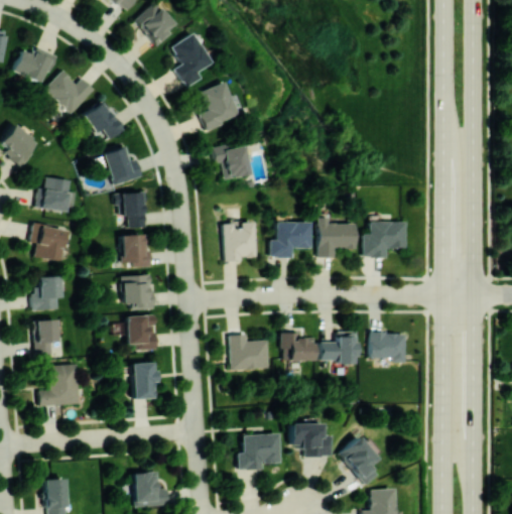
[(109,0),(128,12),(135,0),(109,0)]
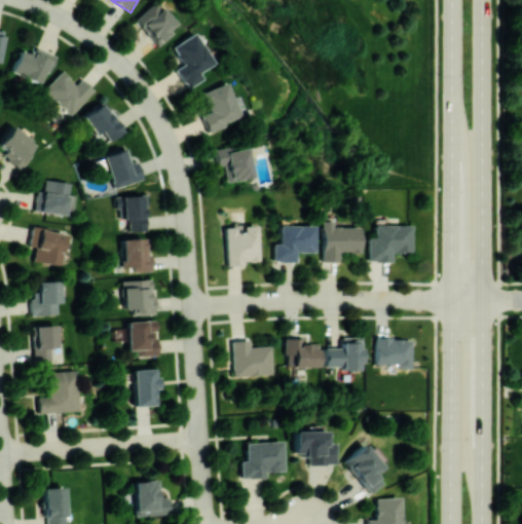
[(159,47),(174,36),(170,31),(177,25),(158,2),(138,20),(159,47)]
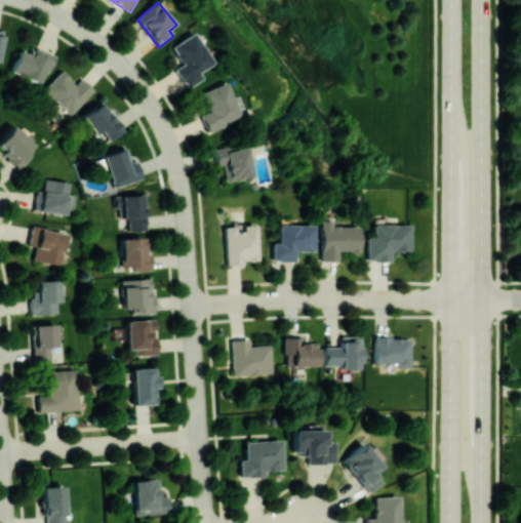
[(200,74),(215,65),(195,34),(173,48),(185,66),(176,71),(189,89),(204,80),(200,74)]
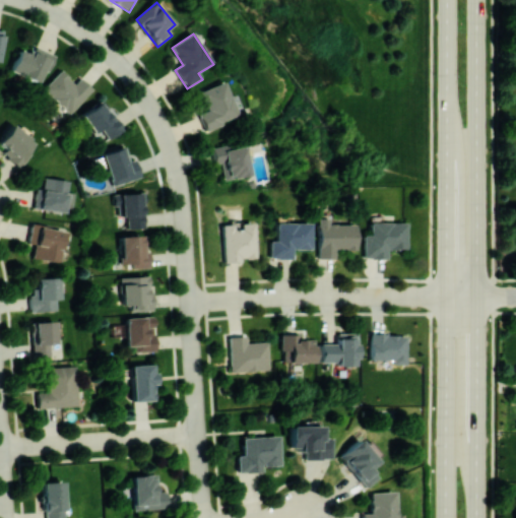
[(42,83),(46,71),(52,73),(58,56),(38,49),(36,55),(22,50),(14,73),(42,83)]
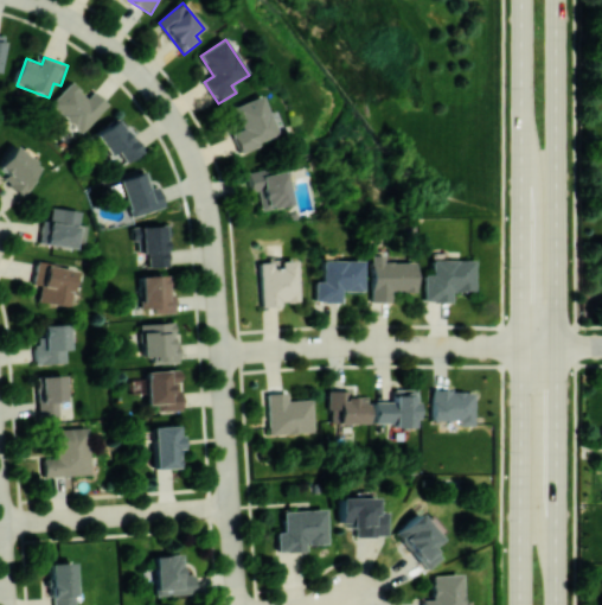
[(111,106),(97,93),(91,99),(74,83),(53,106),(84,134),(111,106)]
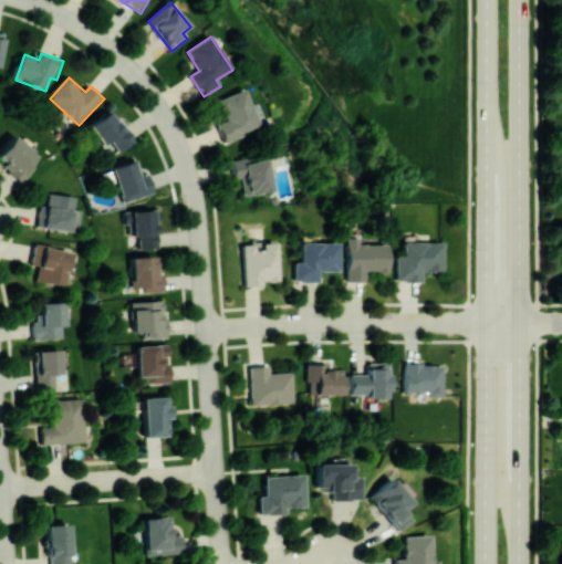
[(219,101),(227,122),(219,125),(225,143),(261,128),(247,91),(219,101)]
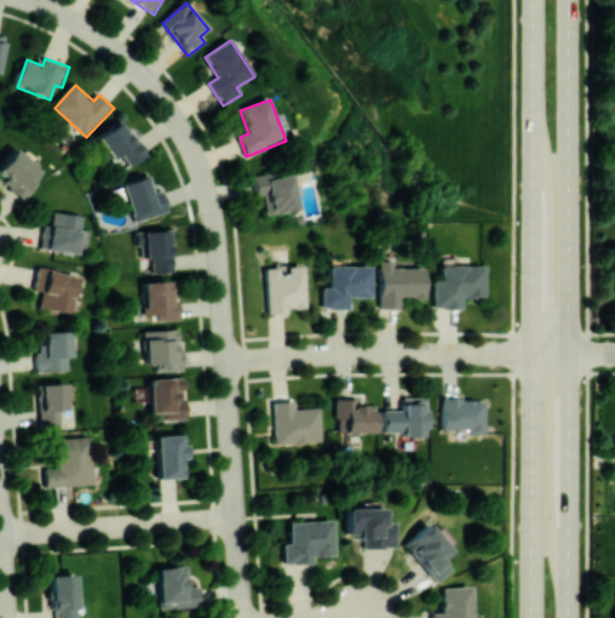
[(149,158),(125,121),(99,138),(114,160),(124,154),(133,169),(149,158)]
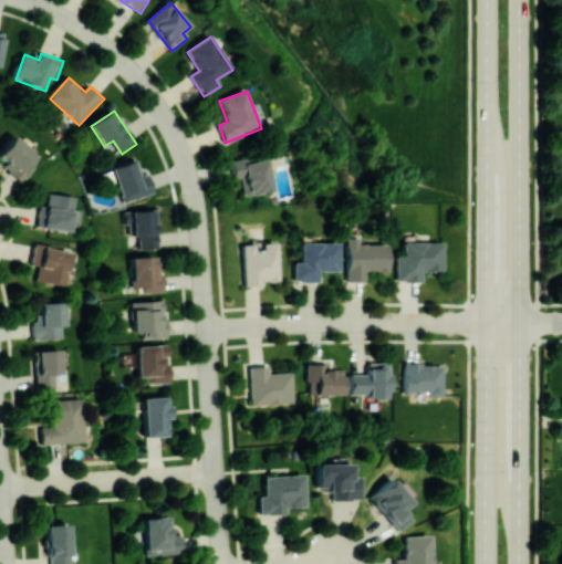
[(0,156),(0,162),(24,181),(42,158),(14,137),(0,156)]
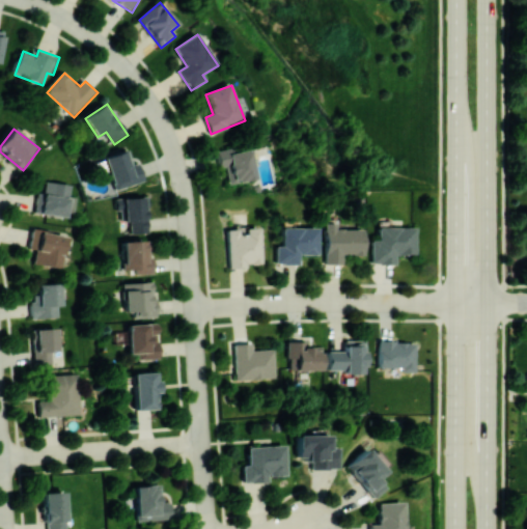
[(256,179),(249,146),(218,152),(221,169),(227,168),(231,186),(256,179)]
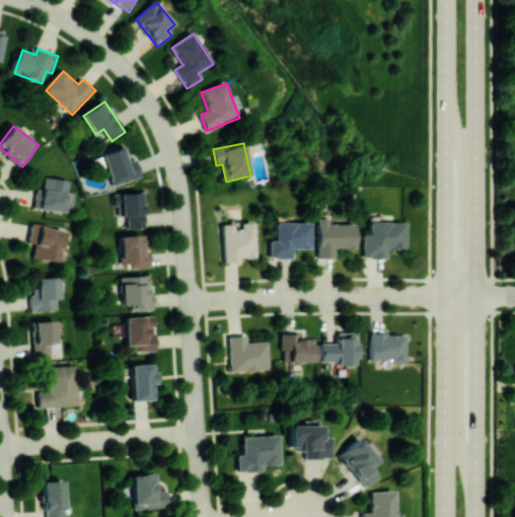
[(114,188),(143,177),(137,160),(132,162),(128,147),(103,155),(114,188)]
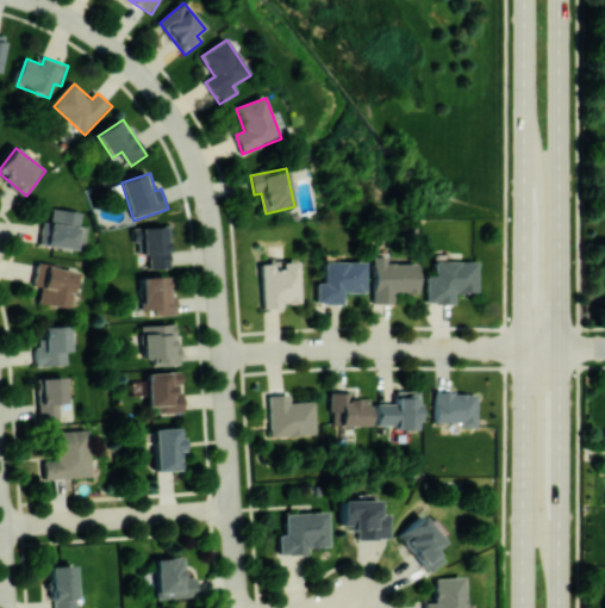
[(78,252),(85,213),(55,209),(52,225),(47,225),(43,246),(78,252)]
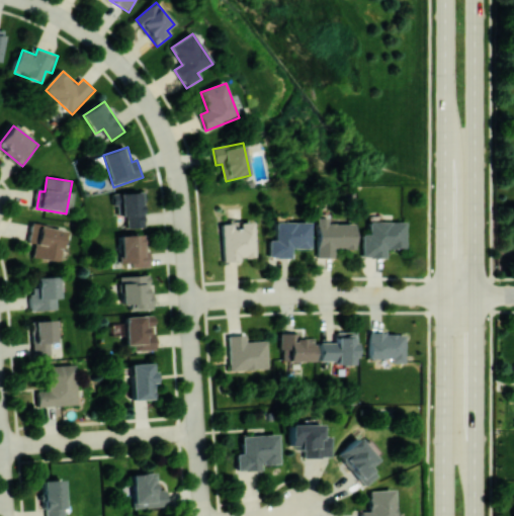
[(130,218),(130,229),(147,229),(146,193),(121,194),(122,218),(130,218)]
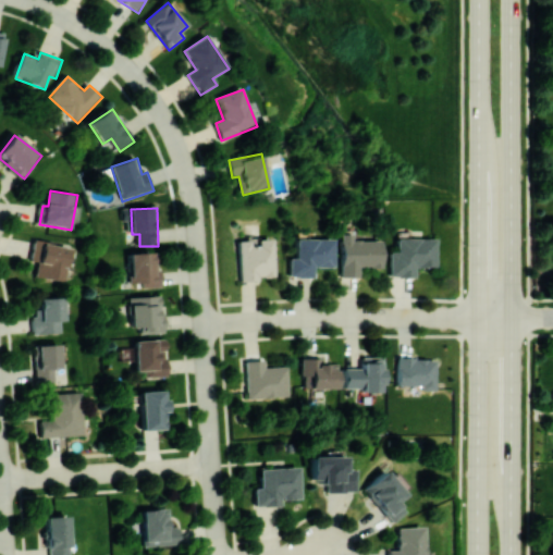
[(343,231),(344,279),(361,278),(361,269),(384,269),(383,241),(356,242),(356,230),(343,231)]
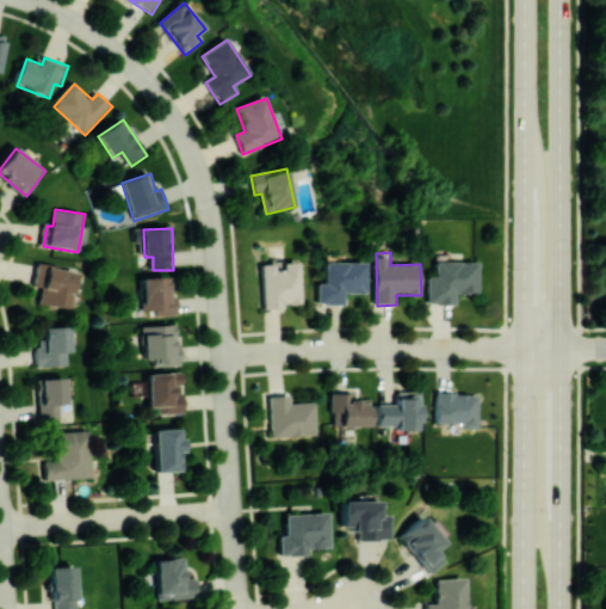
[(266,311),(285,309),(285,306),(303,305),(302,263),(286,264),(286,271),(277,271),(277,265),(264,266),(266,311)]
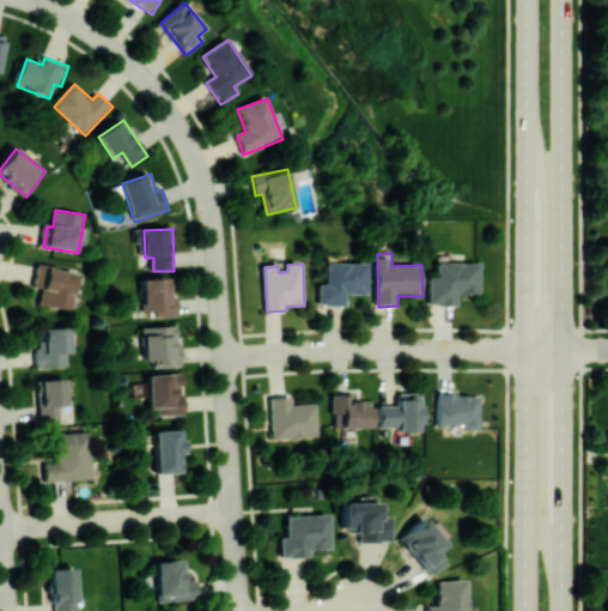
[(370,295),(370,265),(328,264),(328,285),(321,285),(321,306),(346,307),(346,295),(370,295)]
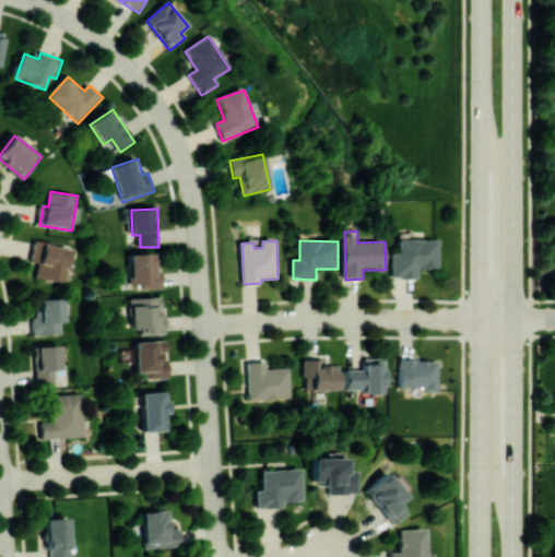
[(439,240),(401,241),(401,255),(393,255),(394,280),(418,280),(418,270),(440,270),(439,240)]
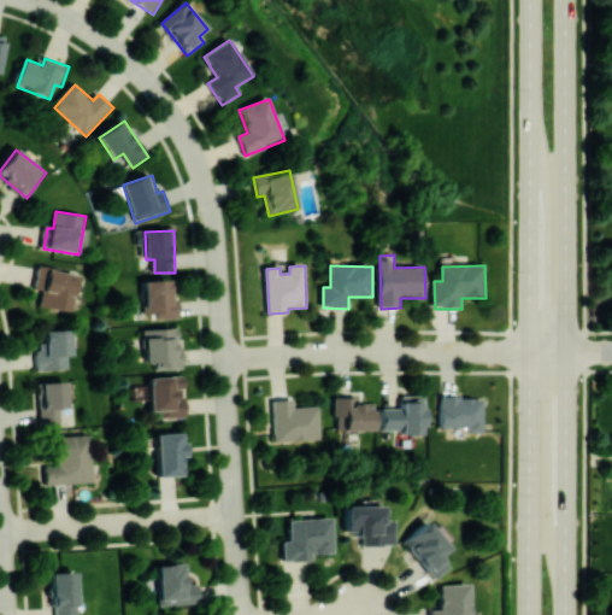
[(41,308),(72,314),(80,276),(40,269),(36,292),(43,294),(41,308)]
